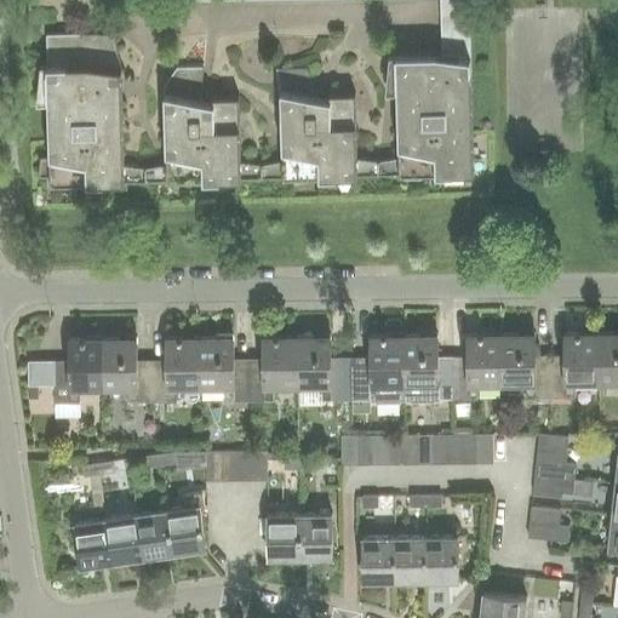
[(438,9),(438,21),(467,19),(467,7),(438,9)]
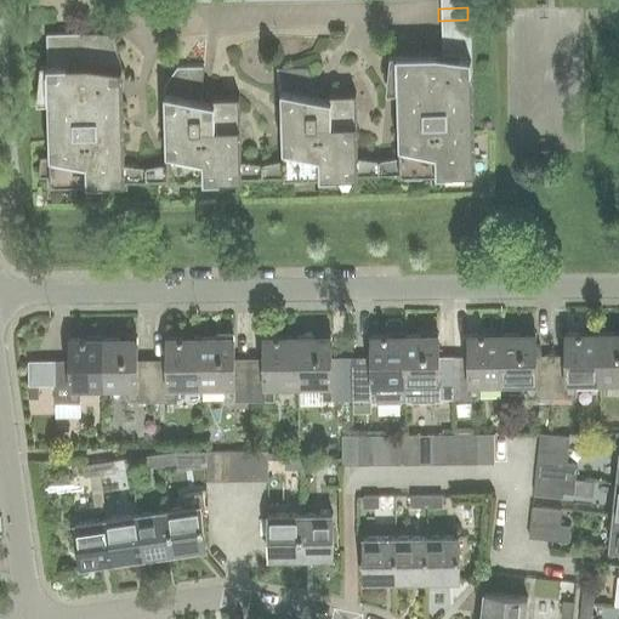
[(438,21),(438,33),(467,32),(467,20),(438,21)]
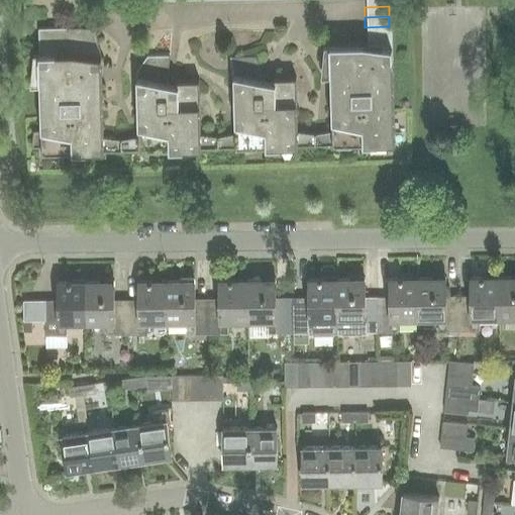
[(365,27),(366,37),(390,37),(389,26),(365,27)]
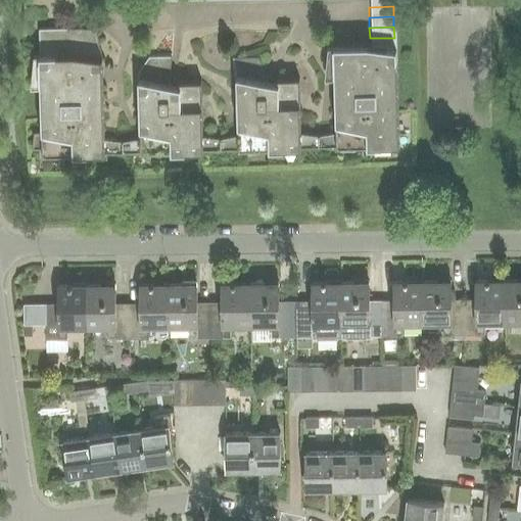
[(40,157),(397,147),(394,48),(370,48),(365,48),(331,49),(334,135),(316,138),(298,136),(297,81),(265,82),(264,72),(256,59),(231,59),(234,86),(236,137),(219,141),(200,138),(199,84),(168,84),(170,58),(147,59),(136,74),(138,140),(121,143),(102,141),(100,59),(95,30),(77,30),(37,31),(40,157)]
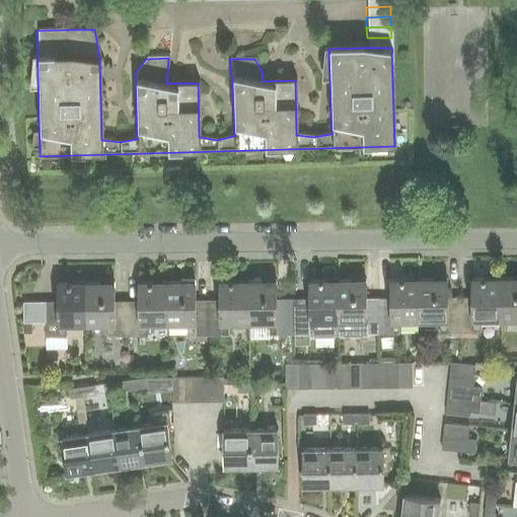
[(367,38),(367,48),(391,48),(391,38),(367,38)]
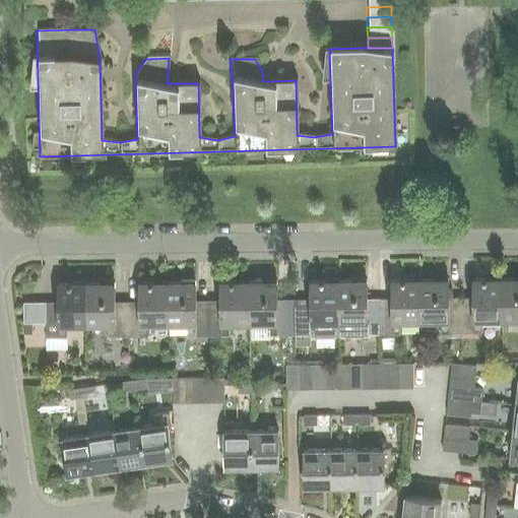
[(471,307),(459,307),(460,335),(479,334),(479,323),(500,322),(500,280),(471,281),(471,307)]
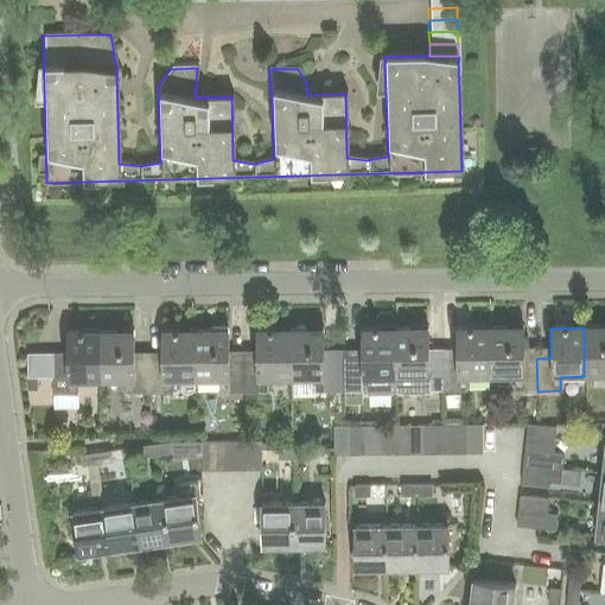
[(604,328),(584,328),(584,376),(604,376),(604,328)]
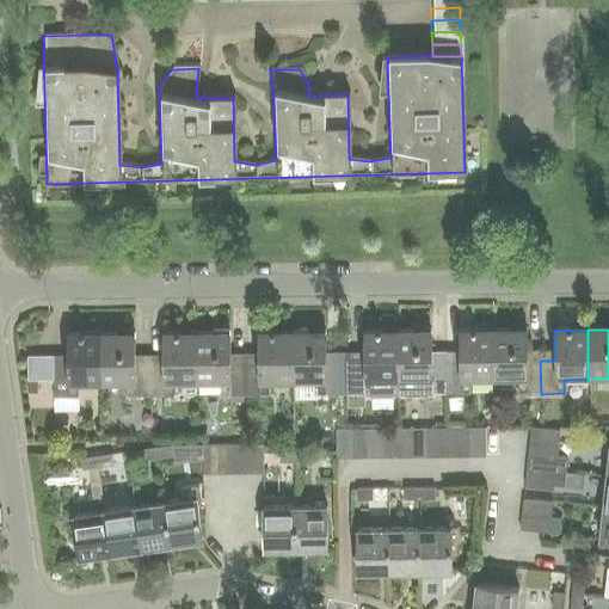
[(459,362),(446,362),(446,394),(469,394),(469,380),(492,380),(492,331),(459,331),(459,362)]
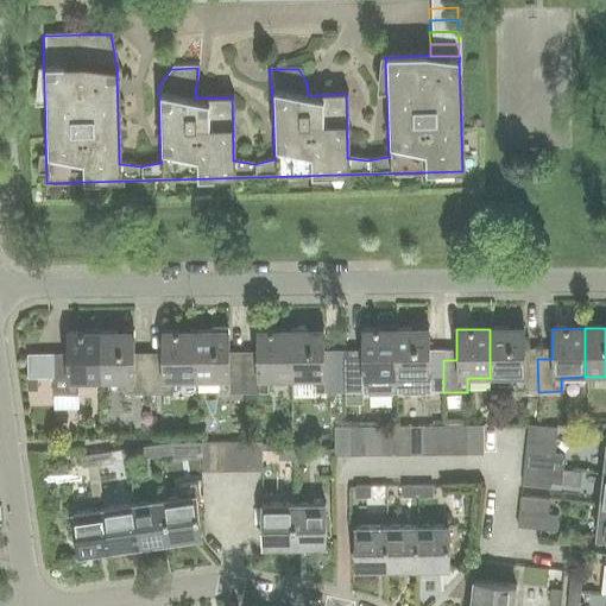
[(523,329),(490,329),(490,378),(513,378),(513,392),(538,392),(537,359),(523,359),(523,329)]
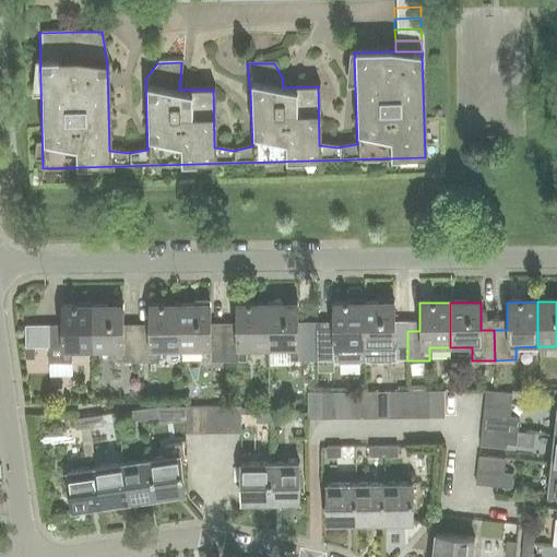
[(320,362),(363,362),(363,304),(332,305),(333,332),(319,332),(320,362)]
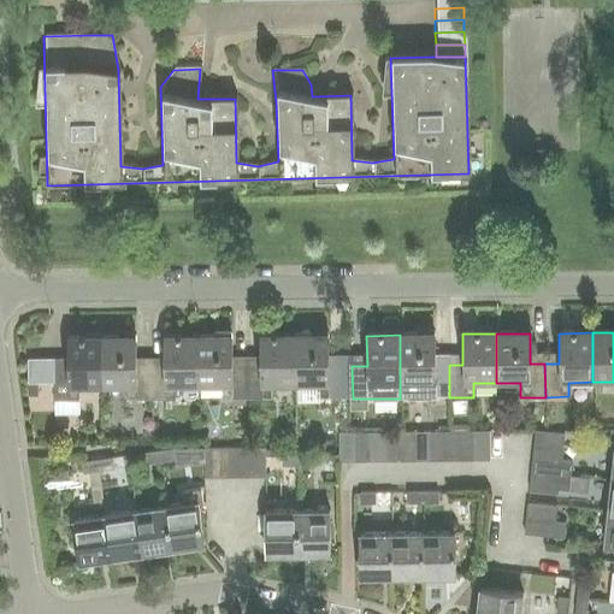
[(400,399),(425,397),(449,397),(449,365),(434,365),(434,335),(400,335),(400,399)]
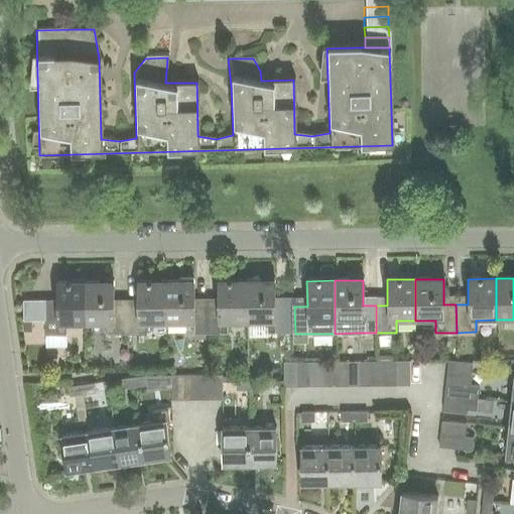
[(218,307),(205,307),(206,335),(226,335),(226,322),(245,322),(245,281),(217,281),(218,307)]
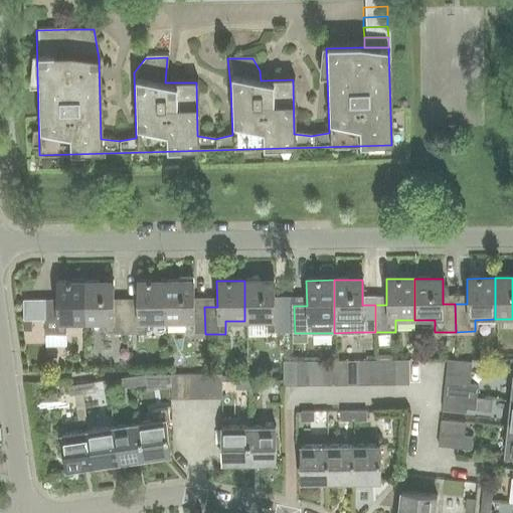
[(244,281),(244,321),(267,321),(267,333),(286,333),(286,306),(273,306),(273,281),(244,281)]
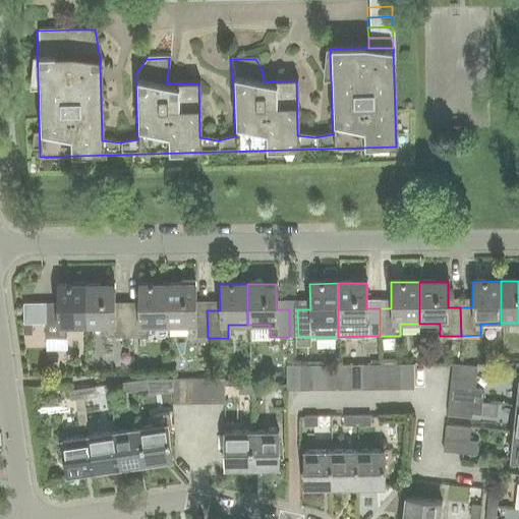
[(138,311),(126,311),(126,339),(147,339),(146,327),(168,326),(167,285),(137,285),(138,311)]
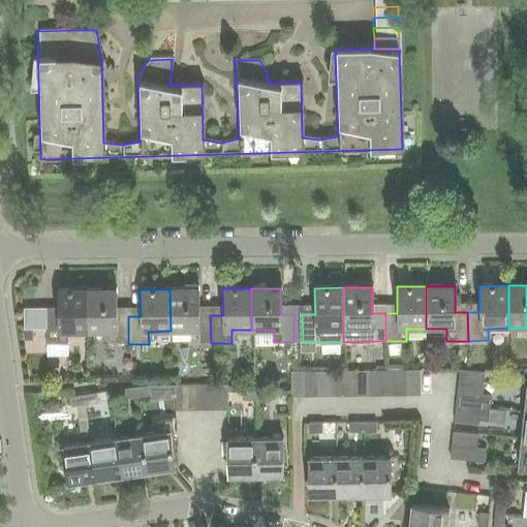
[(197,289),(169,289),(171,331),(190,331),(190,343),(211,343),(210,315),(197,315),(197,289)]
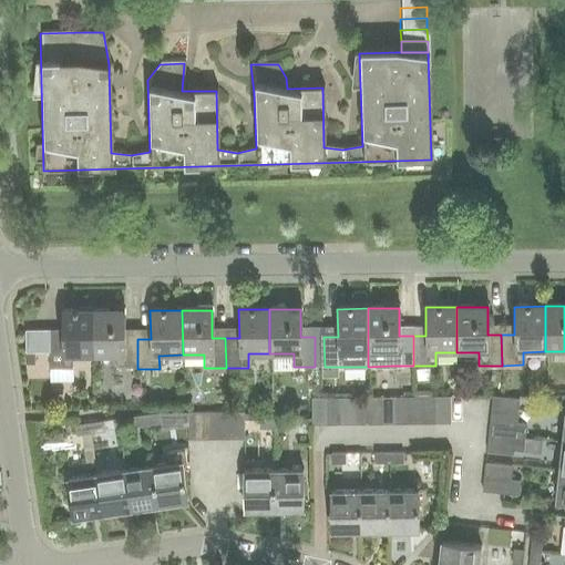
[(71,356),(93,356),(93,311),(63,311),(63,340),(49,340),(49,370),(71,370),(71,356)]
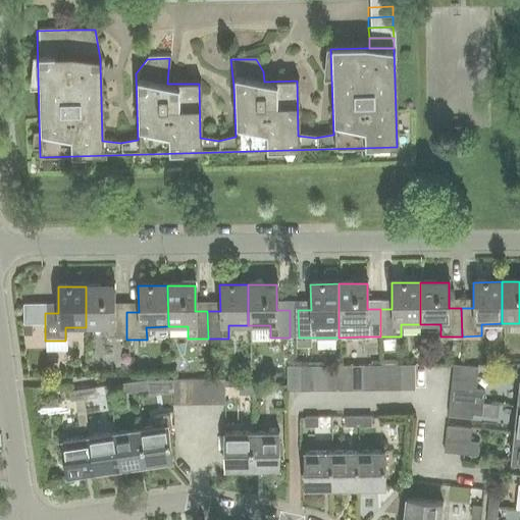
[(115,287),(86,287),(86,327),(106,327),(106,340),(126,340),(126,312),(115,312),(115,287)]
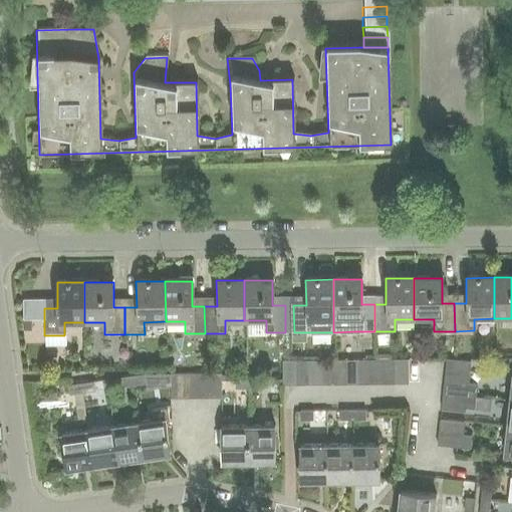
[(30,331),(30,319),(21,319),(21,331),(30,331)]
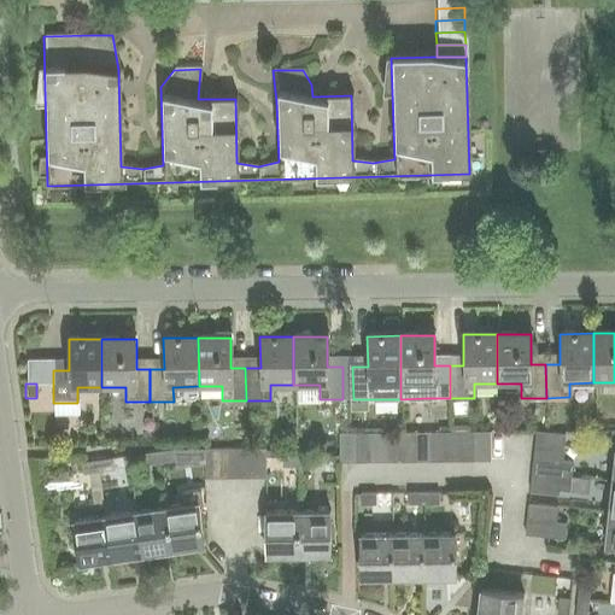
[(444,433),(444,462),(460,462),(460,432),(444,433)]
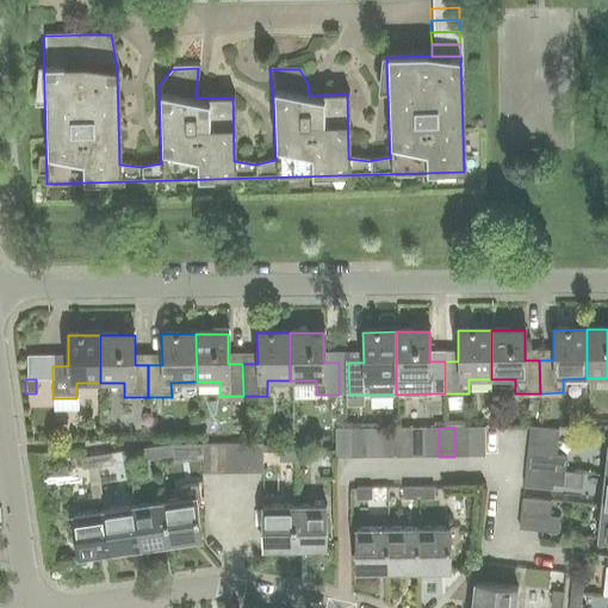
[(469,457),(469,427),(454,427),(454,457),(469,457)]
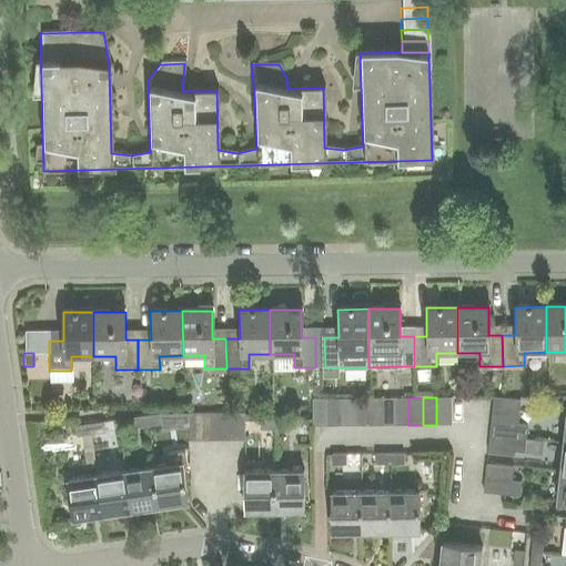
[(436,397),(436,425),(450,425),(448,397),(436,397)]
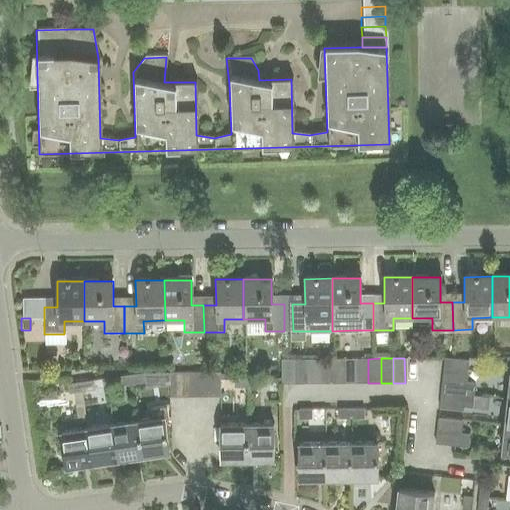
[(443,358),(442,371),(466,374),(467,361),(443,358)]
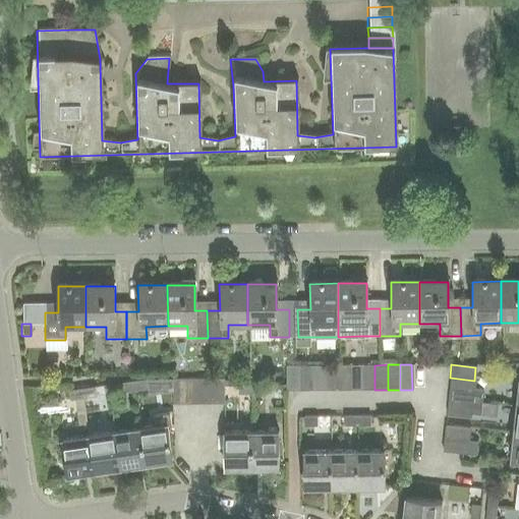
[(299,391),(298,365),(284,365),(284,391),(299,391)]
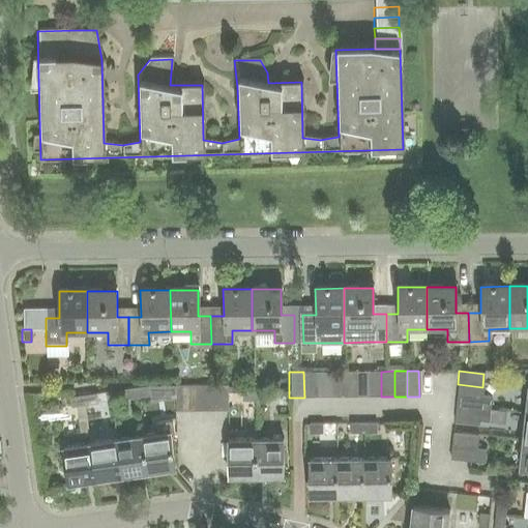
[(303,372),(304,398),(317,398),(317,372),(303,372)]
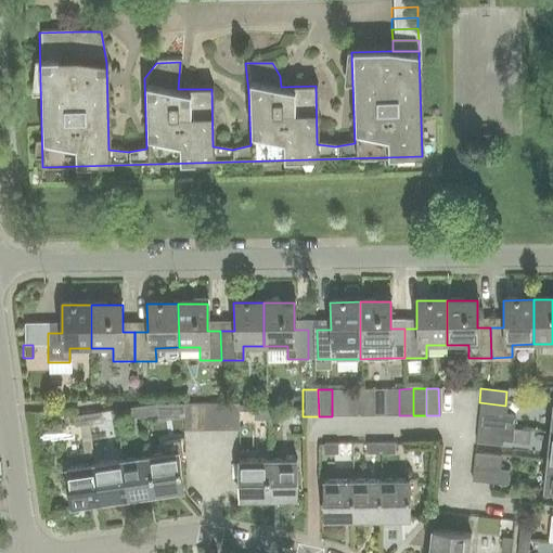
[(332,389),(332,416),(346,415),(345,389),(332,389)]
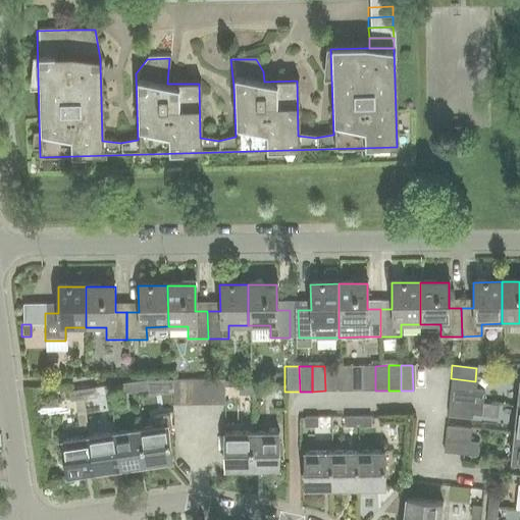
[(324,366),(325,391),(338,391),(338,366),(324,366)]
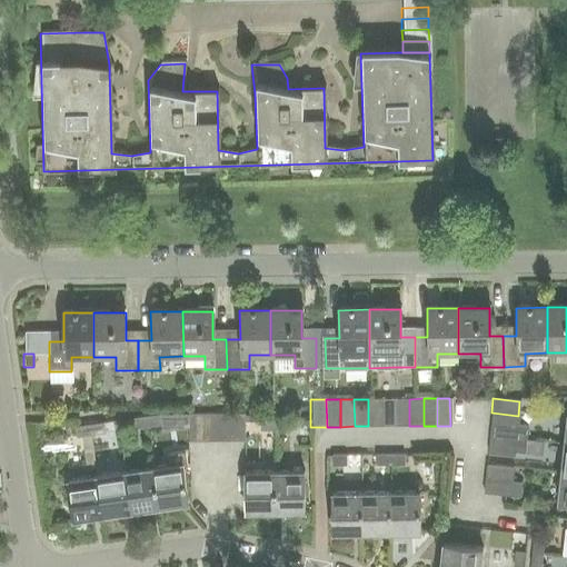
[(368,399),(368,426),(381,426),(381,399),(368,399)]
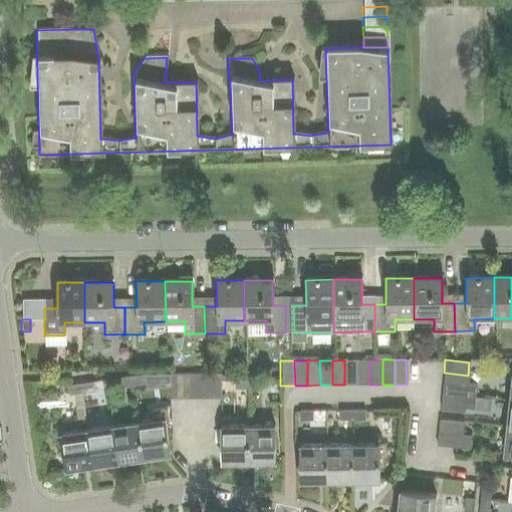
[(344,360),(344,385),(357,385),(357,360),(344,360)]
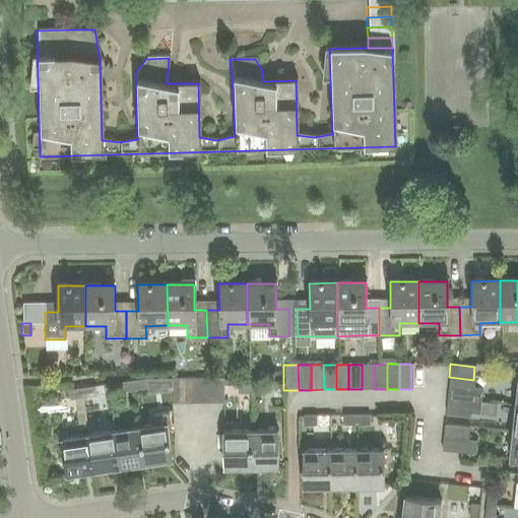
[(362,365),(362,389),(374,389),(374,365),(362,365)]
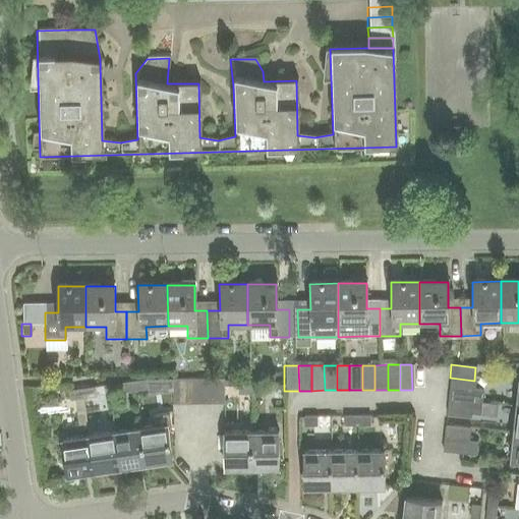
[(450,378),(448,390),(472,393),(473,390),(474,381),(450,378)]
